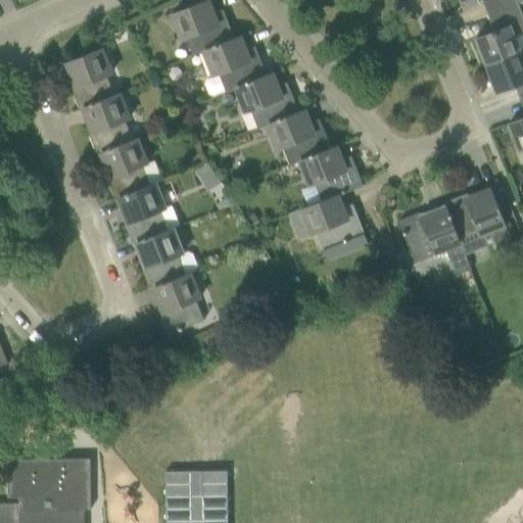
[(194,55),(205,51),(205,50),(239,37),(239,36),(234,38),(223,9),(212,13),(206,0),(204,0),(172,13),(182,39),(187,37),(194,55)]
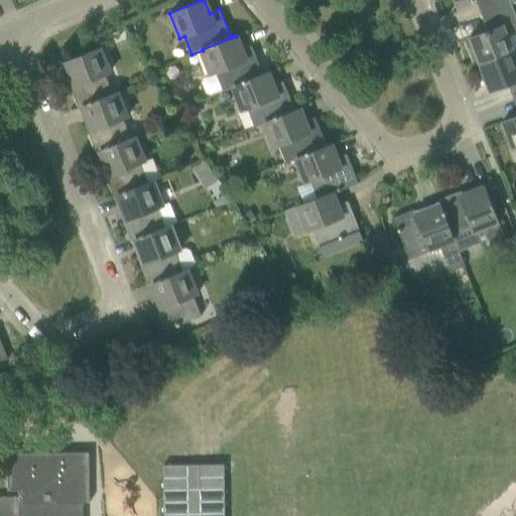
[(474,0),(480,0),(485,14),(511,4),(509,0),(455,0),(458,7),(474,0)]
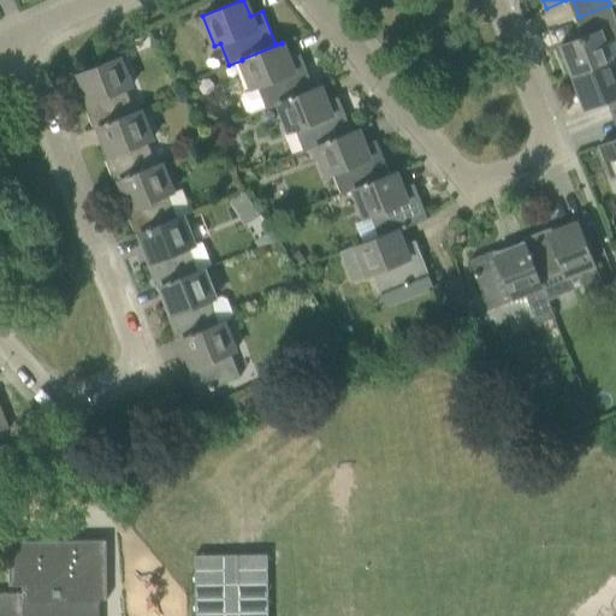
[(561,46),(572,77),(612,61),(605,42),(615,39),(615,19),(610,5),(579,17),(586,35),(561,46)]
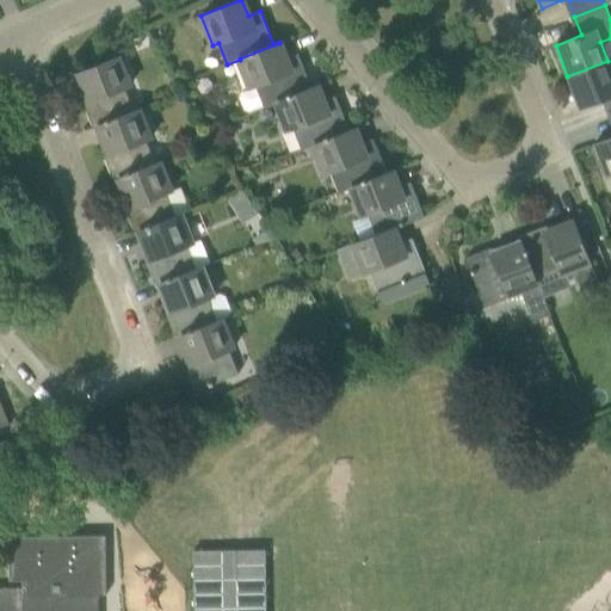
[(264,107),(276,103),(276,102),(316,86),(316,85),(310,87),(297,54),(285,59),(279,43),(240,59),(240,60),(252,88),(241,92),(238,98),(242,110),(247,111),(263,106),(264,107)]
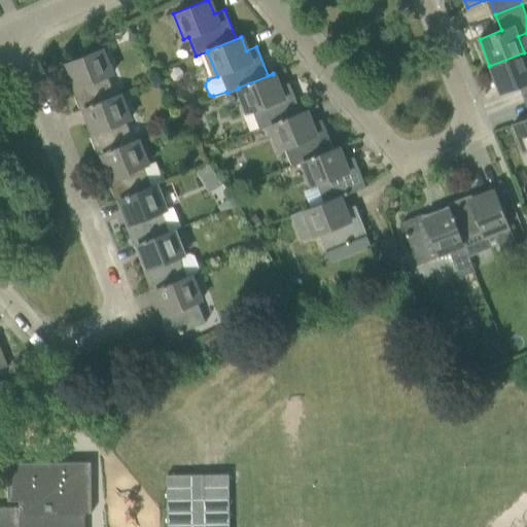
[(79,111),(84,109),(84,108),(115,96),(115,95),(108,76),(111,75),(101,48),(66,63),(76,88),(71,90),(79,110),(79,111)]
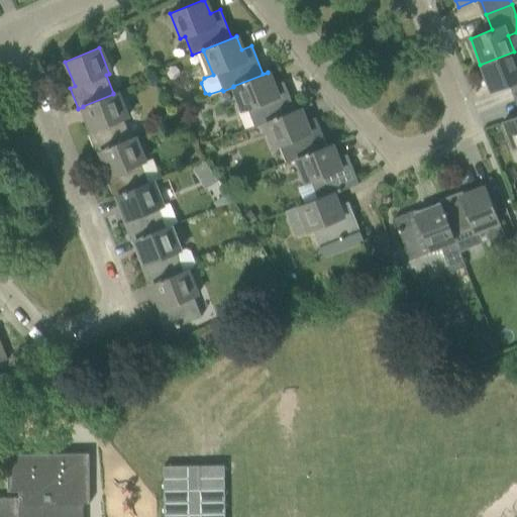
[(516,58),(514,52),(480,65),(490,91),(512,82),(516,94),(516,58)]
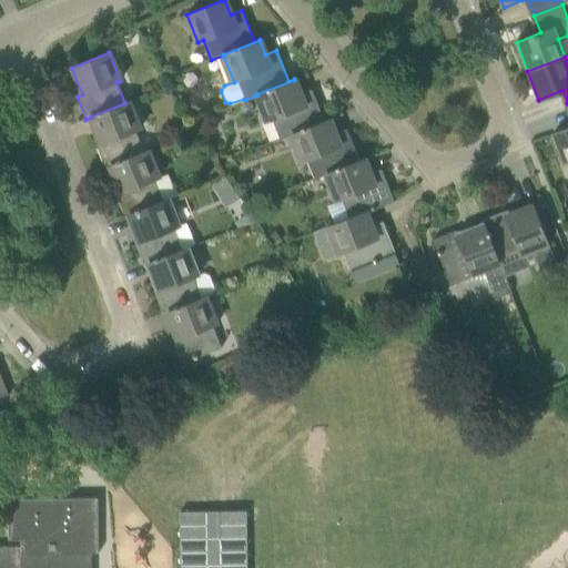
[(280,140),(292,135),(291,134),(330,120),(330,119),(324,121),(312,89),(301,94),(294,80),(256,94),(256,95),(266,122),(272,120),(280,140)]
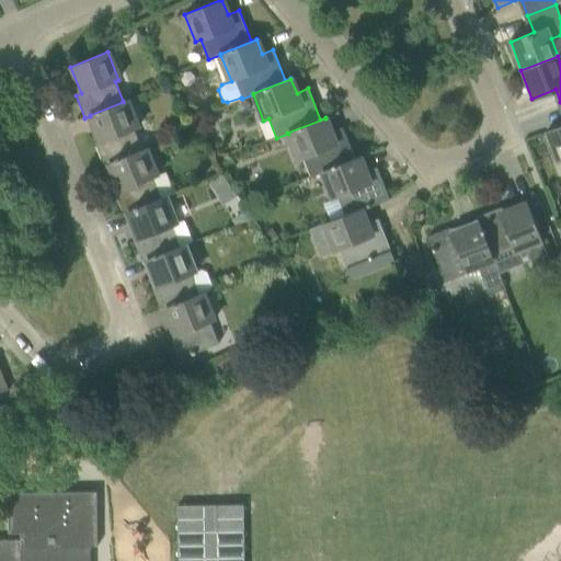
[(104,165),(109,164),(109,163),(141,150),(141,149),(134,129),(137,128),(126,100),(123,101),(123,102),(90,115),(90,116),(100,141),(94,144),(104,165)]
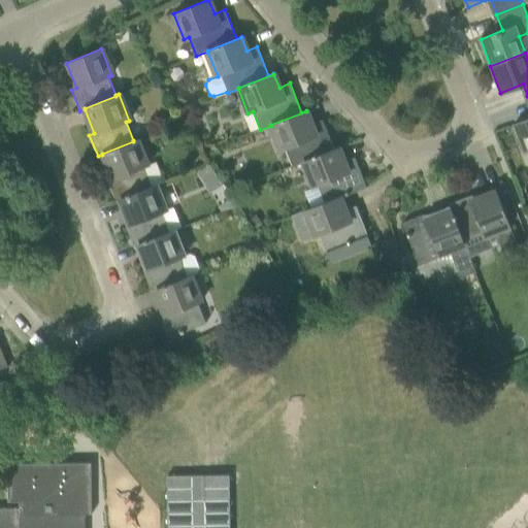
[(292,167),(303,163),(303,162),(338,147),(333,150),(322,120),(311,124),(306,111),(270,125),(271,126),(281,151),(285,149),(292,167)]
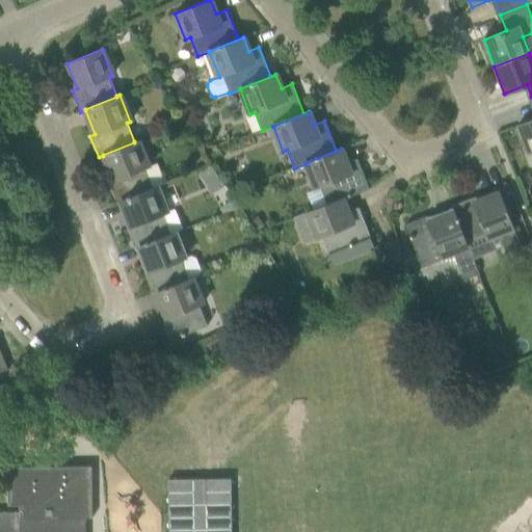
[(531,120),(516,126),(528,153),(531,151),(531,120)]
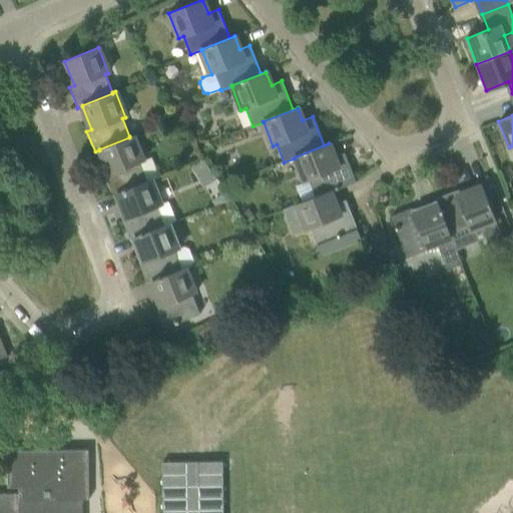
[(112,195),(117,193),(146,181),(146,180),(139,163),(143,161),(132,135),(129,136),(129,137),(99,149),(99,150),(109,173),(104,174),(112,195)]
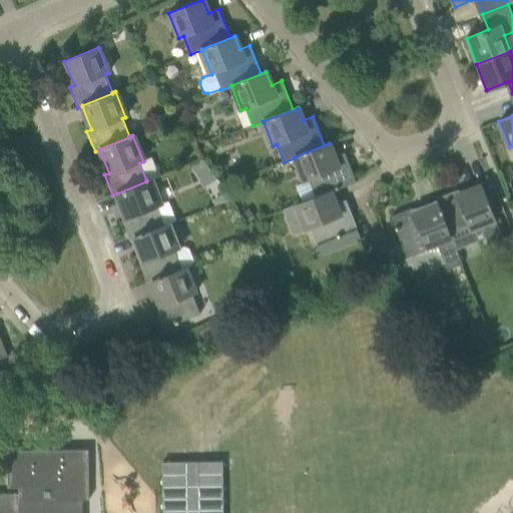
[(311,180),(317,195),(317,196),(330,191),(331,191),(356,181),(344,152),(334,156),(329,143),(295,157),(295,158),(305,182),(311,180)]
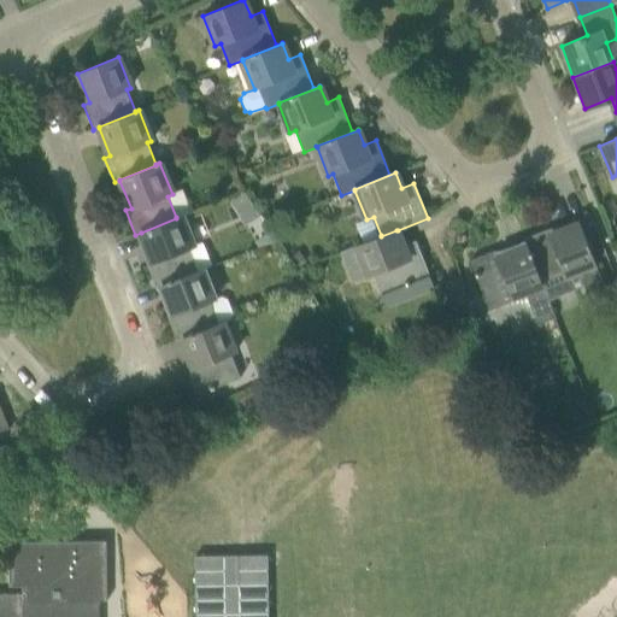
[(156,288),(162,287),(162,286),(198,271),(197,271),(201,269),(212,265),(203,242),(192,246),(180,216),(176,217),(176,218),(141,233),(152,260),(146,263),(156,288)]
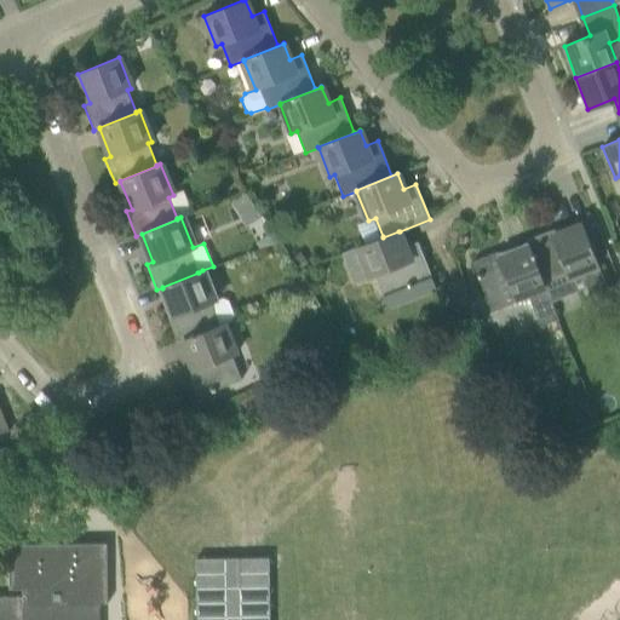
[(526,240),(528,246),(543,282),(544,282),(566,274),(568,277),(580,273),(592,303),(610,296),(581,224),(552,236),(550,230),(526,240)]
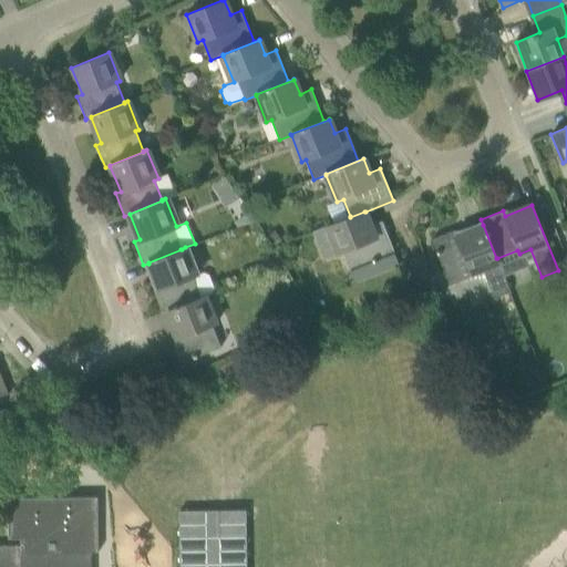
[(350,217),(350,216),(329,225),(340,253),(342,251),(350,270),(373,261),(378,274),(399,265),(382,220),(370,226),(366,212),(364,212),(350,217)]
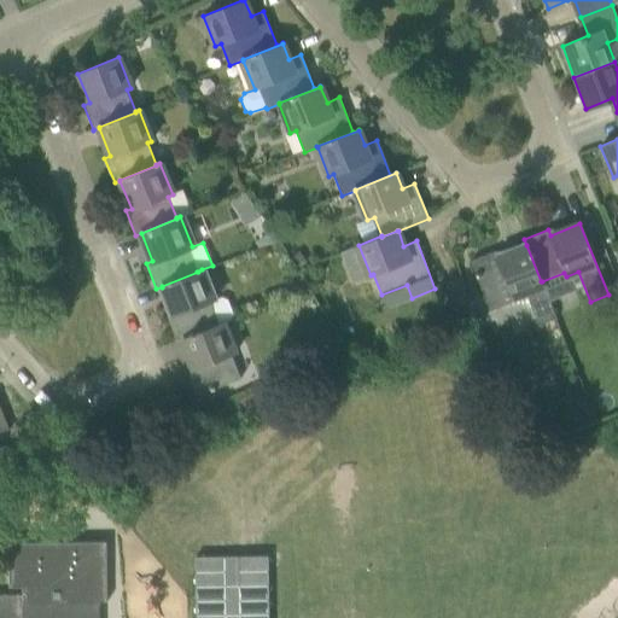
[(526,245),(497,256),(495,250),(471,261),(488,303),(511,293),(513,298),(525,293),(537,325),(555,318),(543,286),(544,286),(542,281),(541,281),(526,245)]
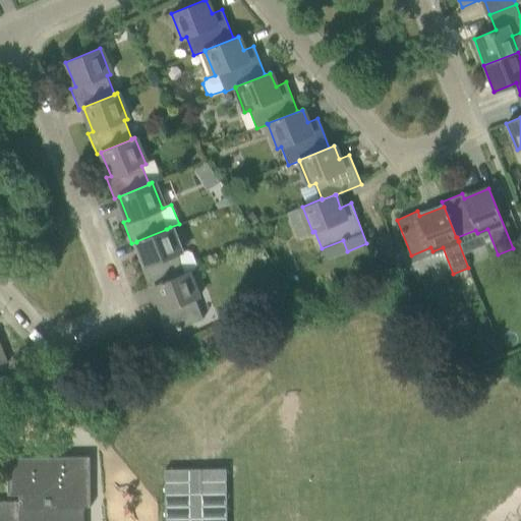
[(252,213),(245,218),(251,228),(258,223),(252,213)]
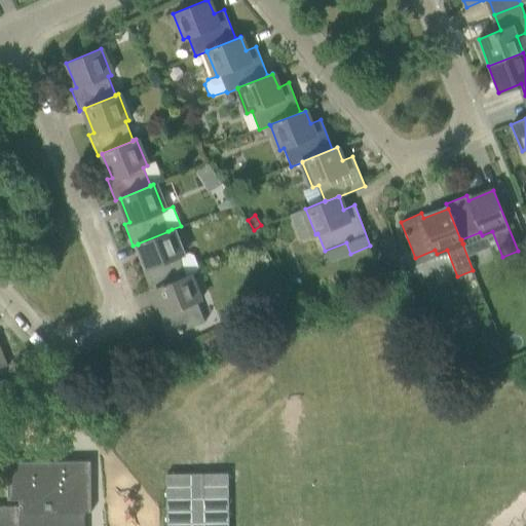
[(509,223),(516,242),(524,239),(516,220),(509,223)]
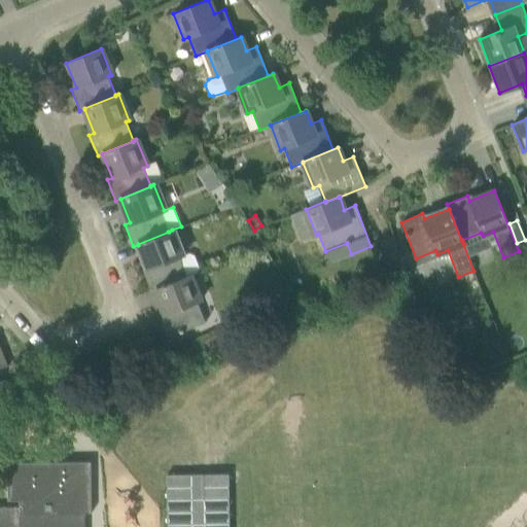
[(151,291),(155,289),(189,276),(190,276),(197,273),(199,268),(194,255),(189,253),(182,256),(172,230),(168,232),(169,232),(138,244),(138,245),(147,268),(143,270),(151,291)]
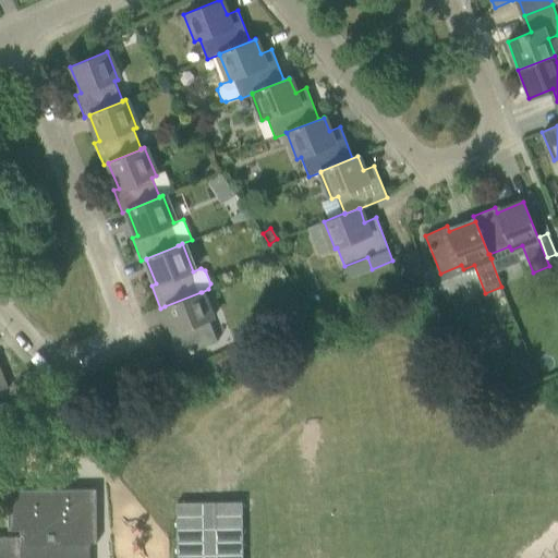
[(165,306),(174,331),(170,334),(179,356),(216,342),(208,320),(211,319),(202,292),(201,292),(165,306)]
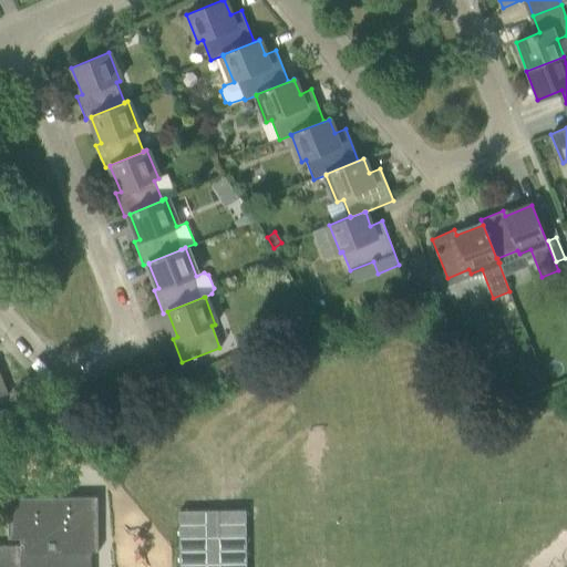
[(487,400),(478,402),(478,403),(481,410),(490,406),(488,403),(487,400)]
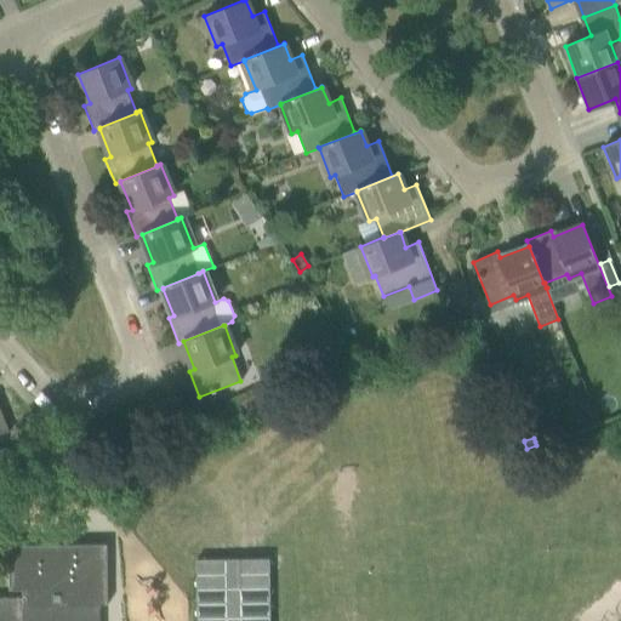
[(0,620),(100,620),(100,604),(107,604),(107,545),(10,545),(10,590),(23,590),(23,597),(0,597),(0,620)]
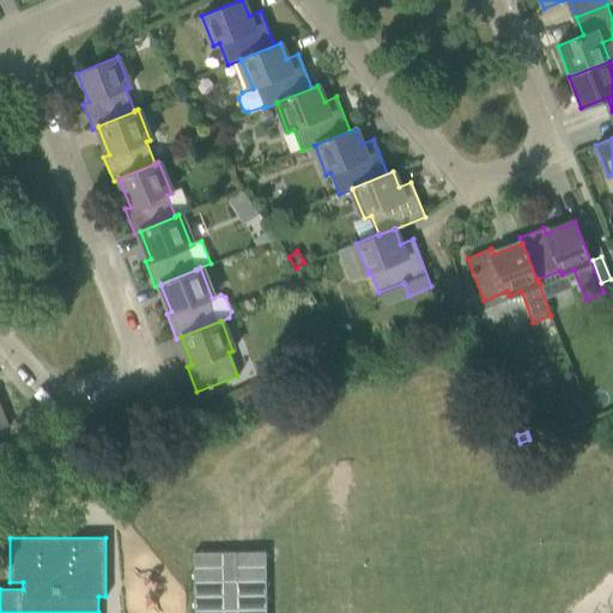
[(261,612),(262,554),(190,554),(189,612),(261,612)]
